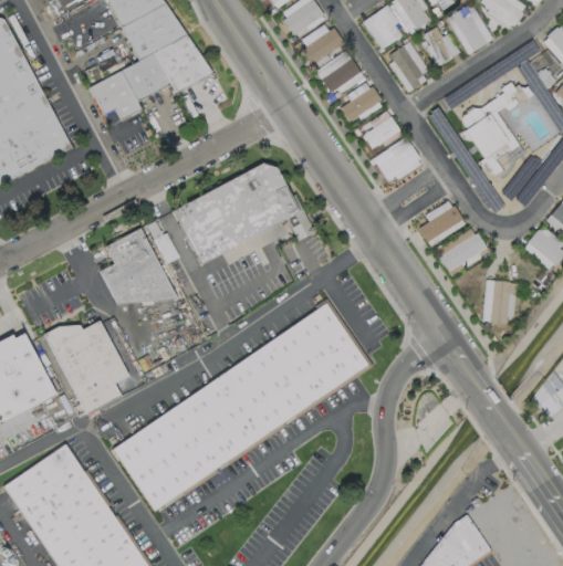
[(301,0),(281,11),(295,35),(325,19),(314,0),(301,0)]
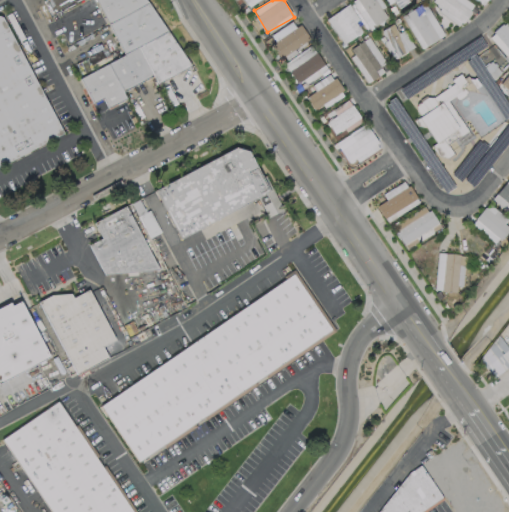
[(390,18),(384,9),(386,8),(380,0),(354,0),(353,1),(372,30),(390,18)]
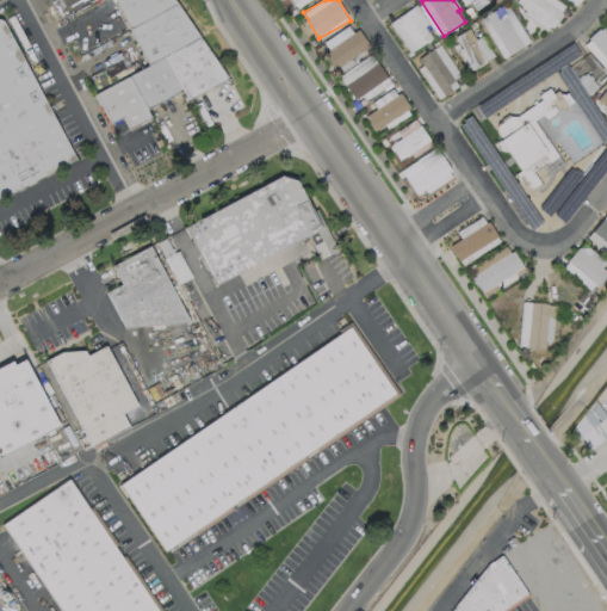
[(477,10),(493,1),(491,0),(464,0),(466,5),(472,1),(477,10)]
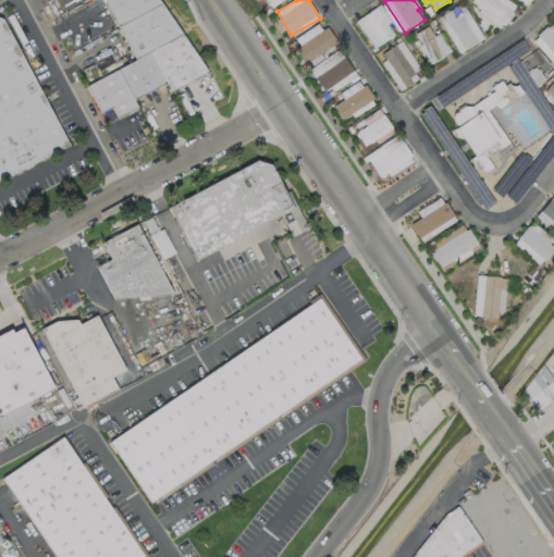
[(474,0),(474,1),(482,8),(479,12),(502,29),(519,7),(509,0),(474,0)]
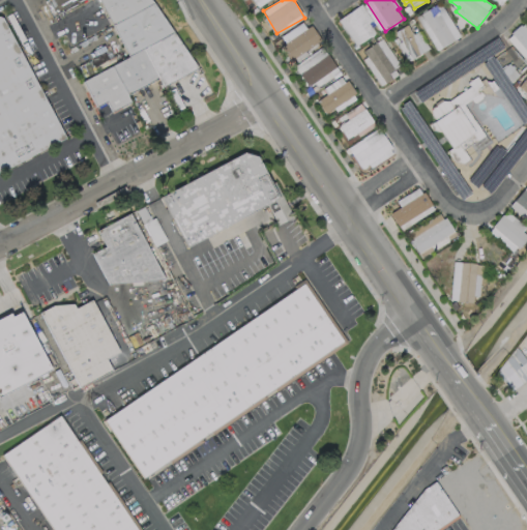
[(419,13),(435,50),(461,39),(445,3),(419,13)]
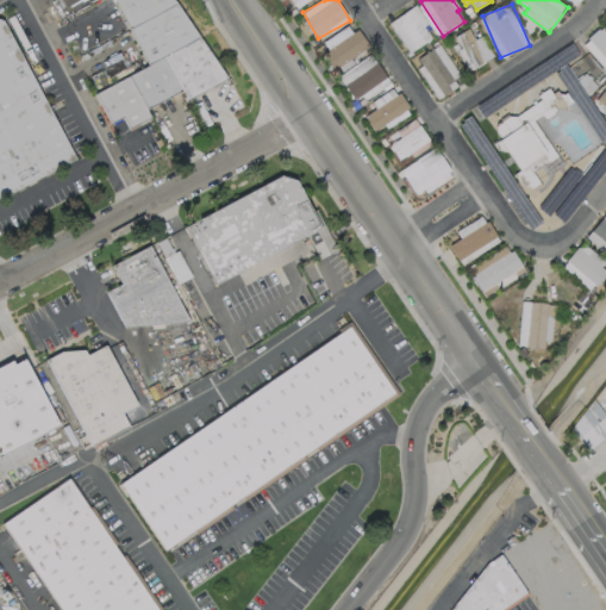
[(0,198),(75,165),(10,18),(0,22),(0,198)]
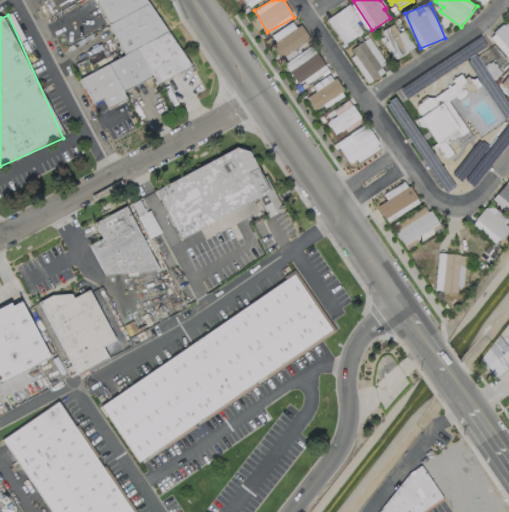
[(281,59),(311,41),(298,21),(269,38),(281,59)]
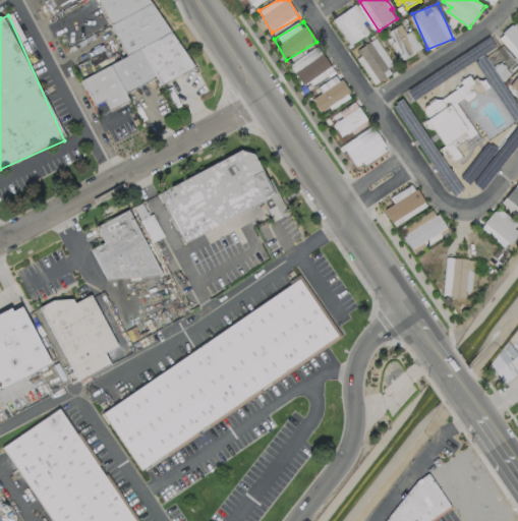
[(499,37),(516,57),(517,56),(517,22),(499,37)]
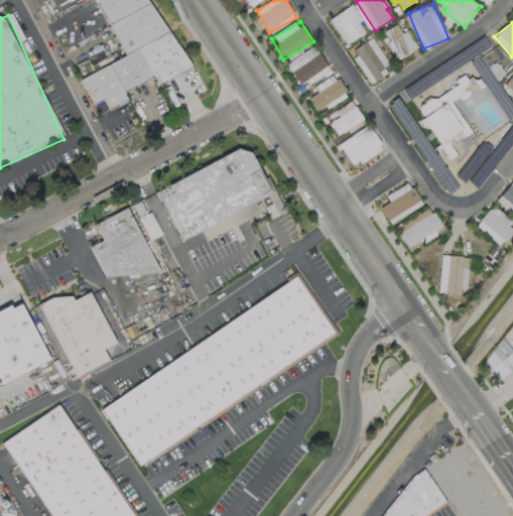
[(409,30),(403,33),(398,24),(384,31),(399,59),(419,48),(409,30)]
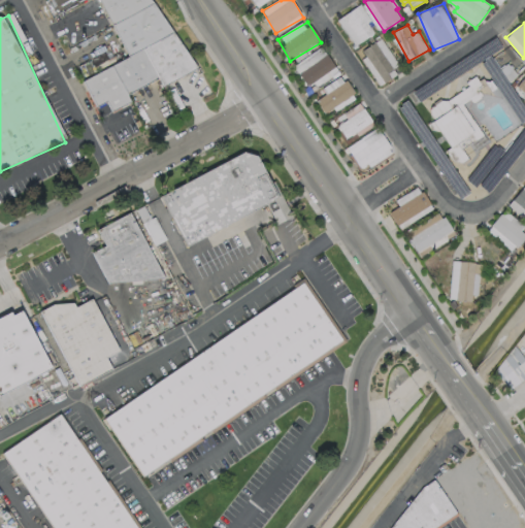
[(361,51),(380,86),(402,73),(384,39),(361,51)]
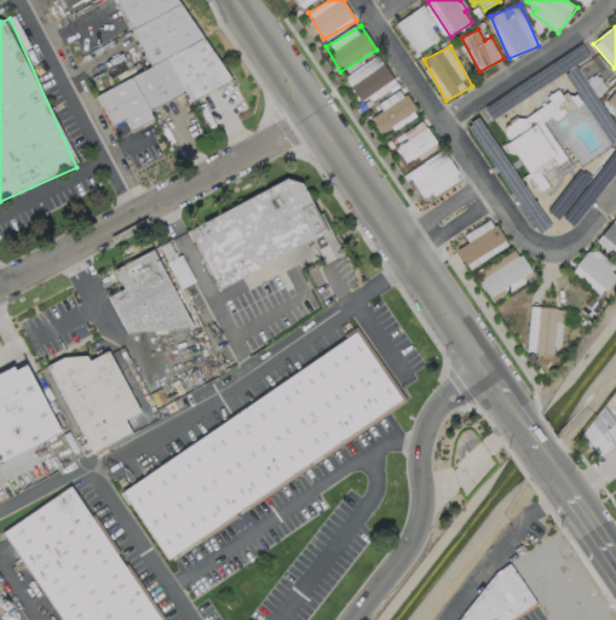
[(366,107),(399,85),(381,57),(347,79),(366,107)]
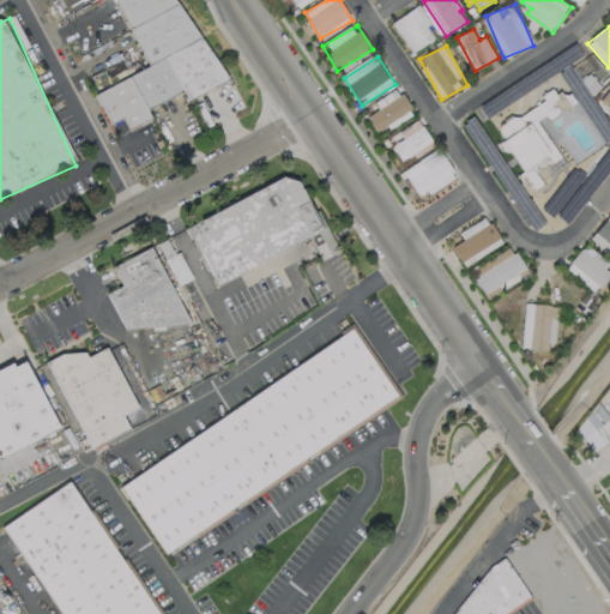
[(369,116),(379,131),(414,109),(400,88),(376,102),(380,109),(369,116)]
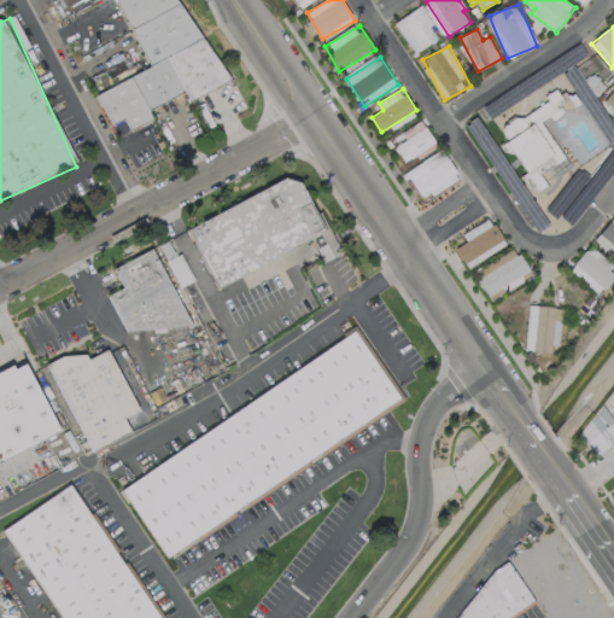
[(502,128),(527,174),(524,176),(533,193),(549,185),(545,179),(569,165),(545,122),(563,112),(560,108),(566,104),(559,89),(548,95),(550,101),(502,128)]
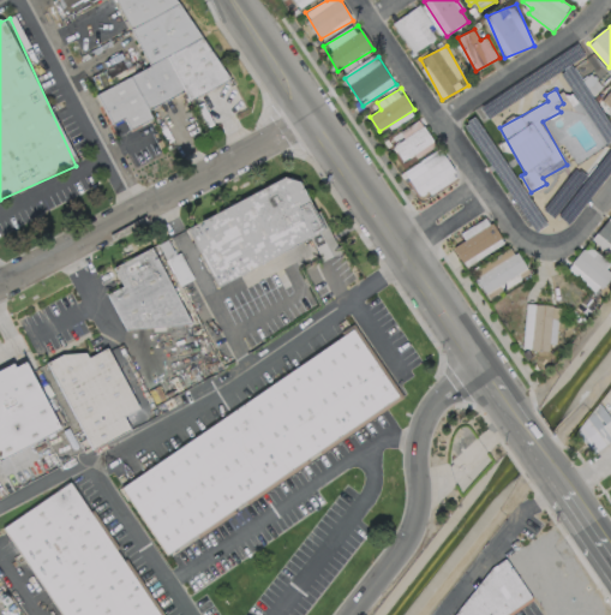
[(402,161),(436,149),(425,120),(402,129),(406,141),(396,144),(402,161)]
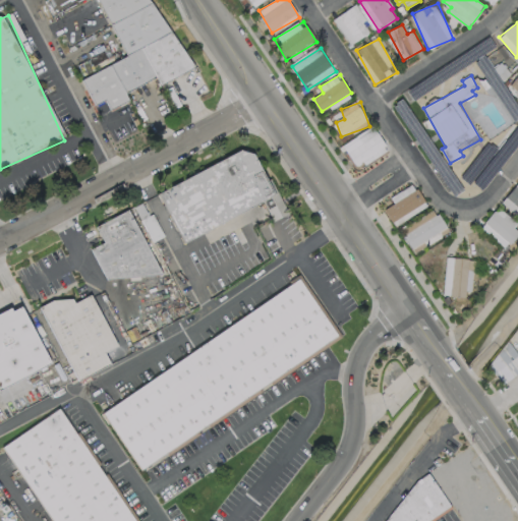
[(344,143),(356,164),(388,147),(376,126),(344,143)]
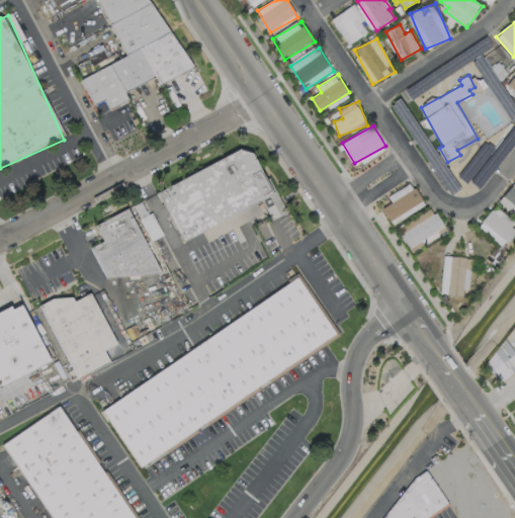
[(390,195),(393,202),(383,207),(393,225),(426,206),(413,182),(390,195)]
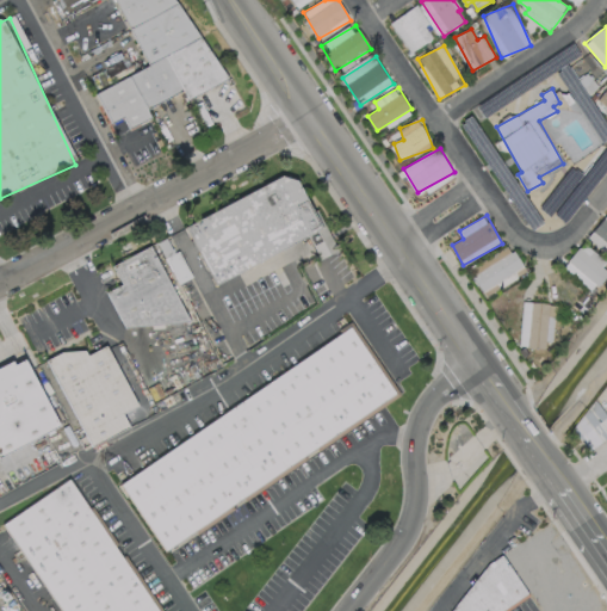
[(606,217),(590,239),(606,251),(606,217)]
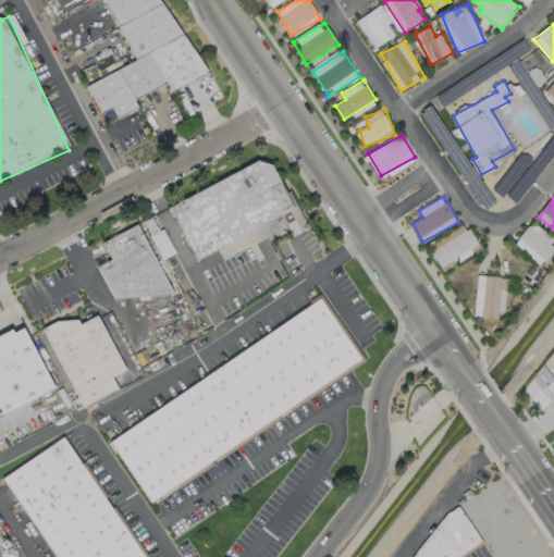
[(553,246),(551,244),(553,242),(553,237),(533,222),(516,244),(543,267),(553,254),(553,246)]
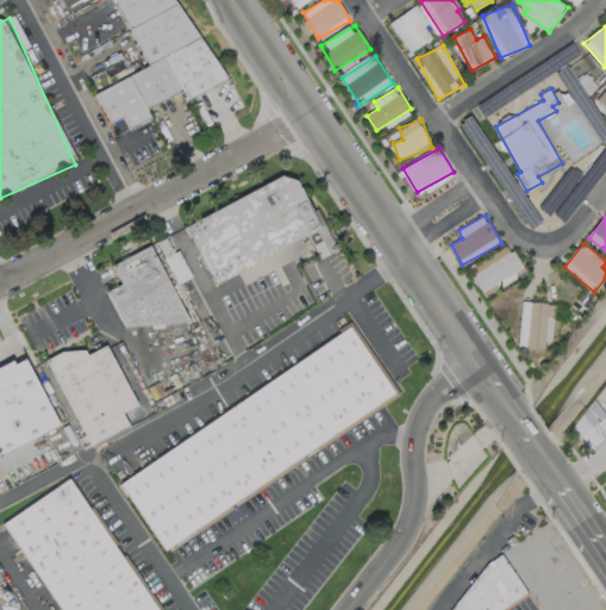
[(125,328),(188,322),(155,246),(114,263),(123,285),(110,291),(125,328)]
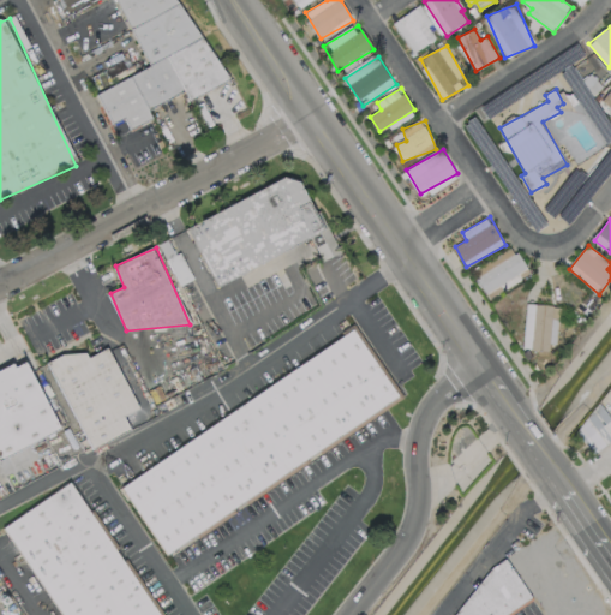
[(529,269),(516,248),(475,273),(487,293),(529,269)]
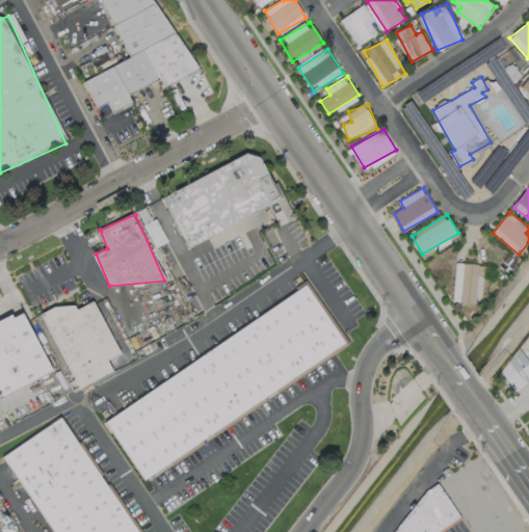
[(453,301),(476,303),(478,286),(485,287),(487,266),(457,263),(453,301)]
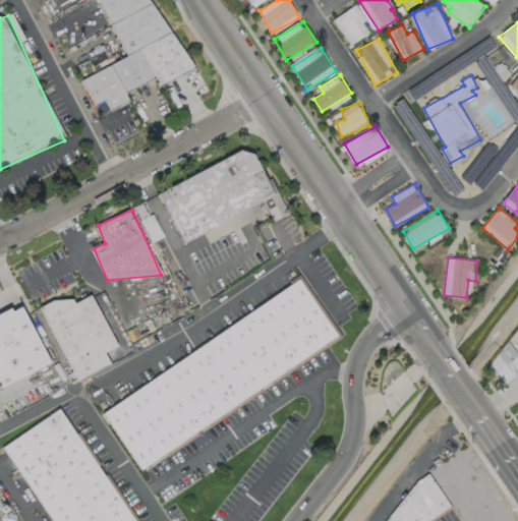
[(344,341),(308,282),(102,406),(138,466),(344,341)]
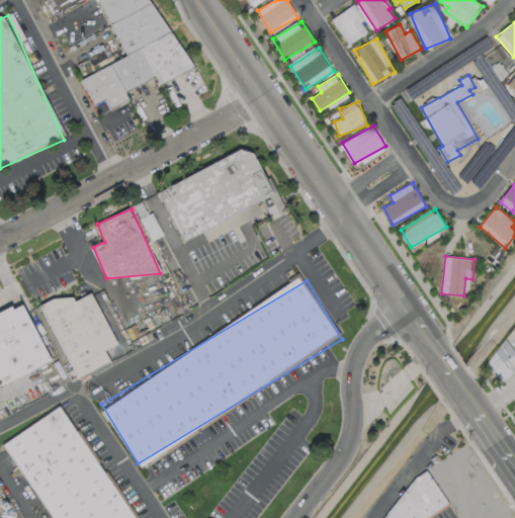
[(76,379),(111,363),(105,350),(117,345),(93,292),(75,300),(72,292),(44,306),(76,379)]
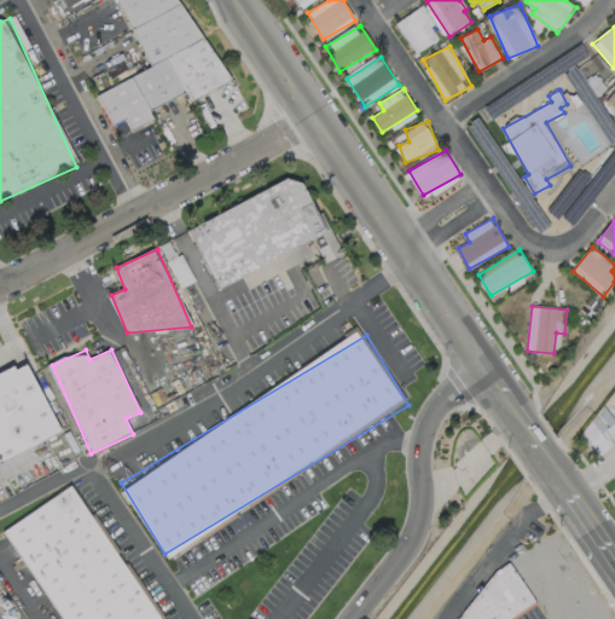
[(0,462),(62,434),(28,362),(0,374),(0,462)]
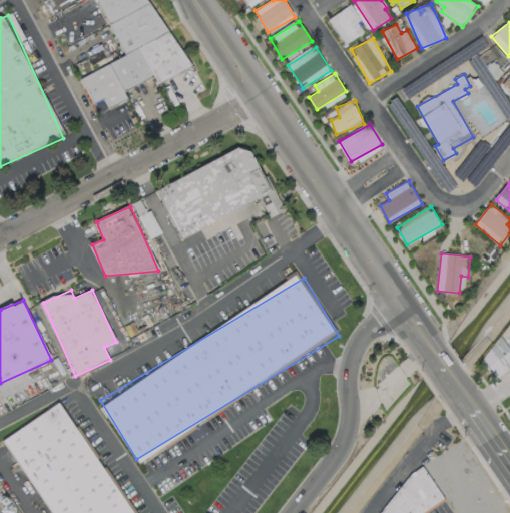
[(497,380),(509,370),(509,347),(503,339),(480,358),(497,380)]
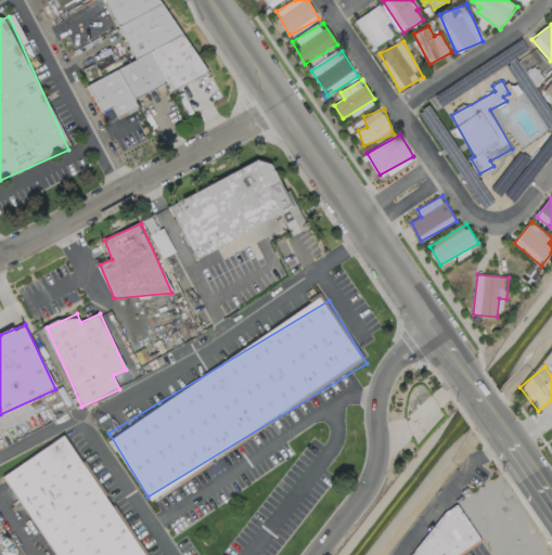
[(7,473),(58,554),(145,554),(69,434),(7,473)]
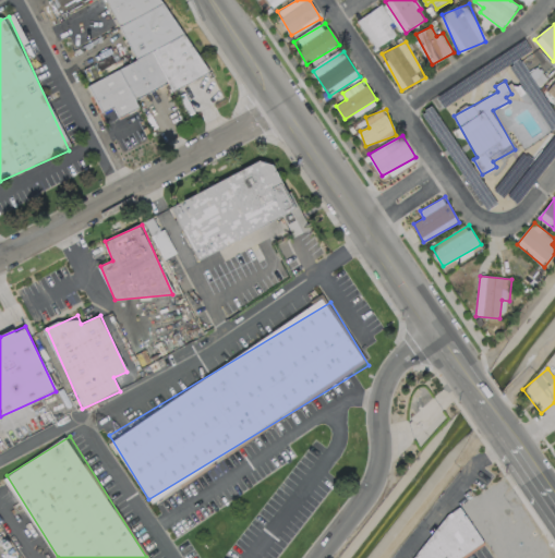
[(466,557),(486,545),(462,506),(442,519),(412,557),(466,557)]
